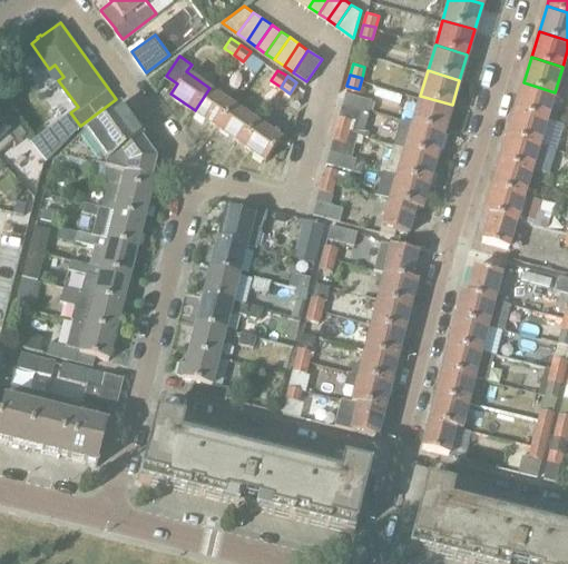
[(524,82),(516,109),(547,118),(556,120),(564,95),(555,92),(524,82)]
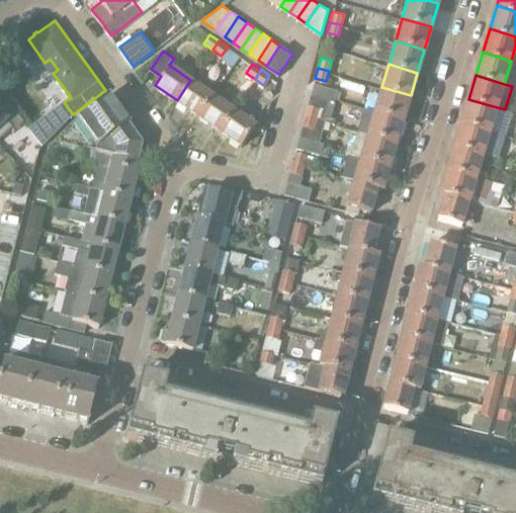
[(177,100),(198,114),(211,94),(190,80),(177,100)]
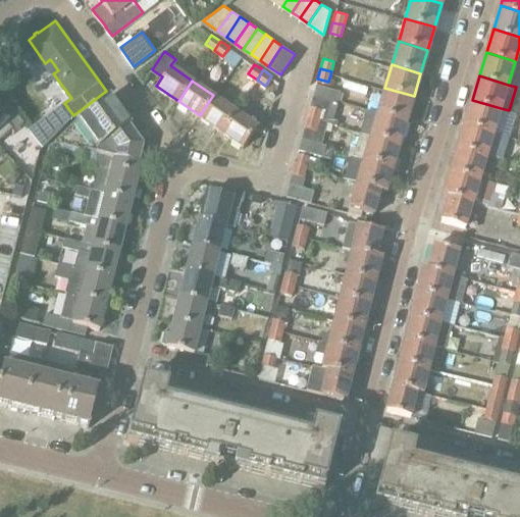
[(316,83),(313,94),(338,101),(341,90),(316,83)]
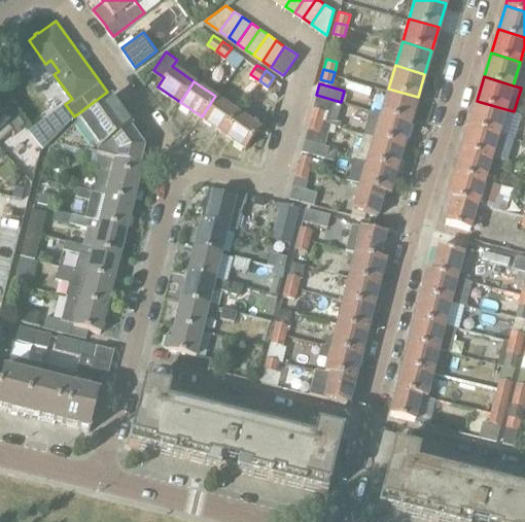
[(411,120),(418,97),(388,89),(381,112),(411,120)]
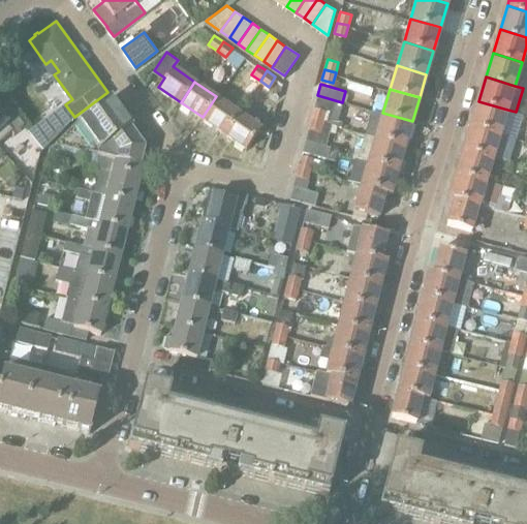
[(326,110),(322,120),(333,123),(337,124),(343,102),(342,102),(317,95),(314,106),(326,110)]
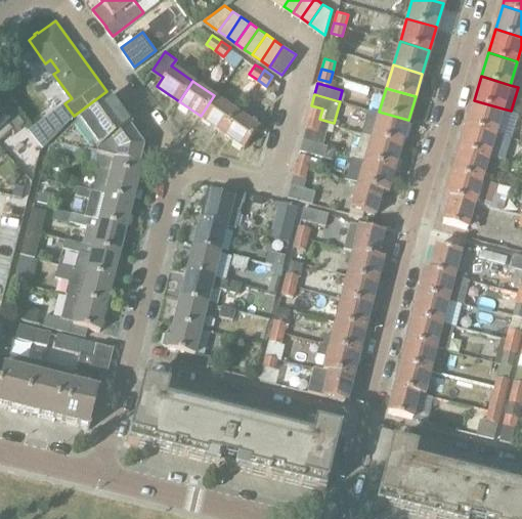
[(97,145),(128,123),(129,122),(110,95),(79,119),(97,145)]
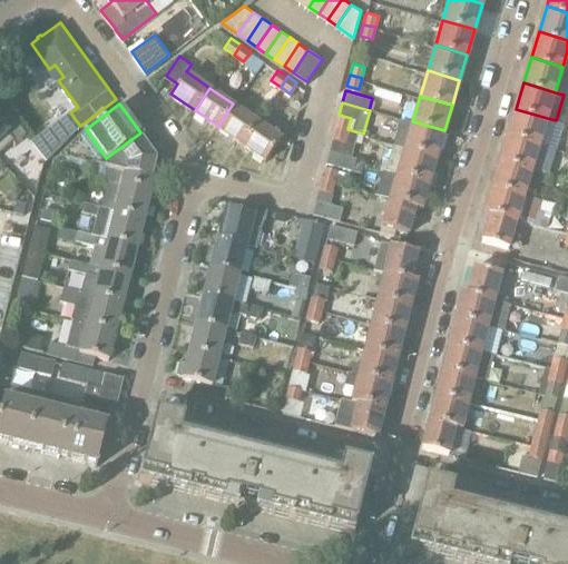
[(218,126),(242,142),(257,120),(233,104),(218,126)]
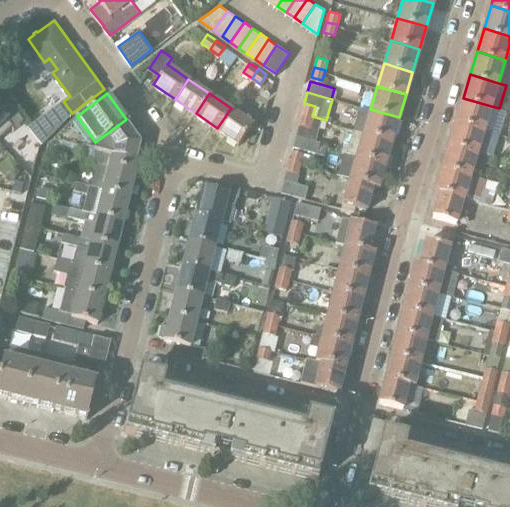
[(0,135),(11,125),(14,128),(24,119),(8,98),(0,105),(0,135)]
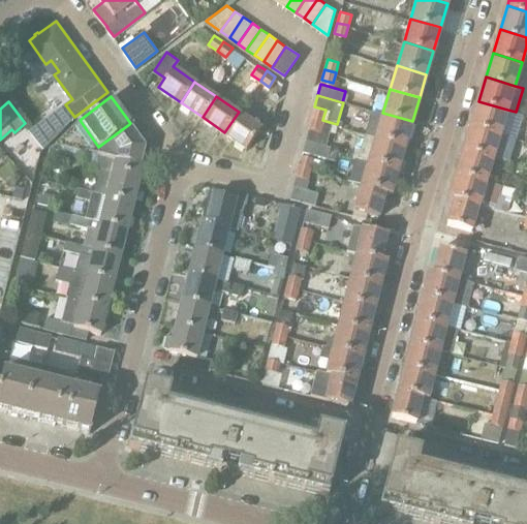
[(507,110),(478,101),(471,124),(500,133),(507,110)]
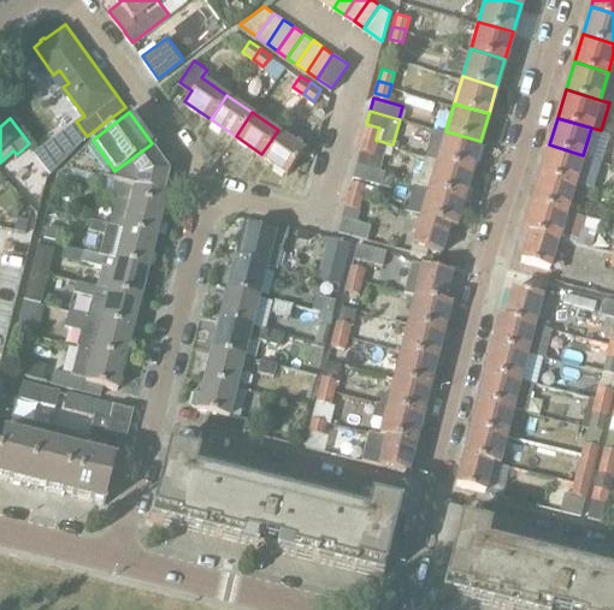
[(366,124),(364,136),(376,140),(379,128),(366,124)]
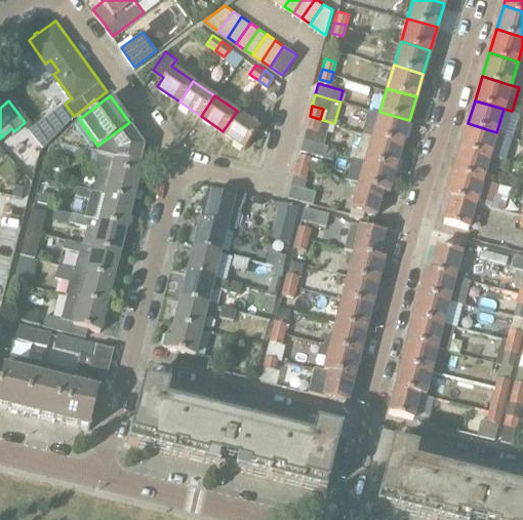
[(362,131),(402,144),(409,120),(379,112),(369,109),(362,131)]
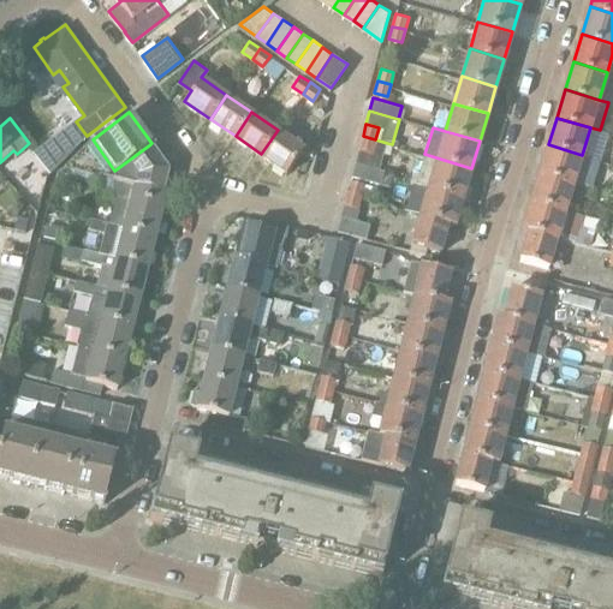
[(303,148),(278,130),(261,154),(286,172),(303,148)]
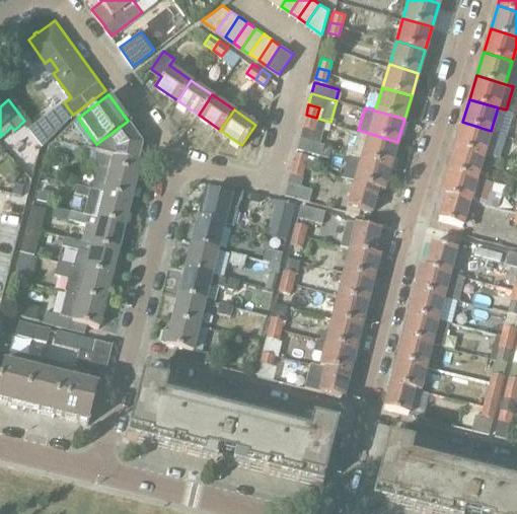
[(306,115),(303,125),(314,128),(316,118),(306,115)]
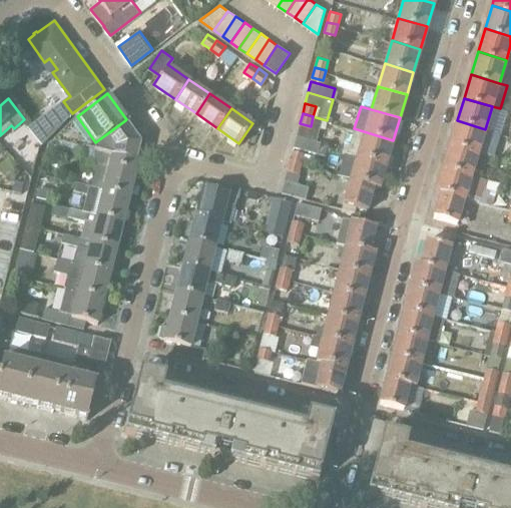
[(43,142),(55,130),(44,116),(30,127),(43,142)]
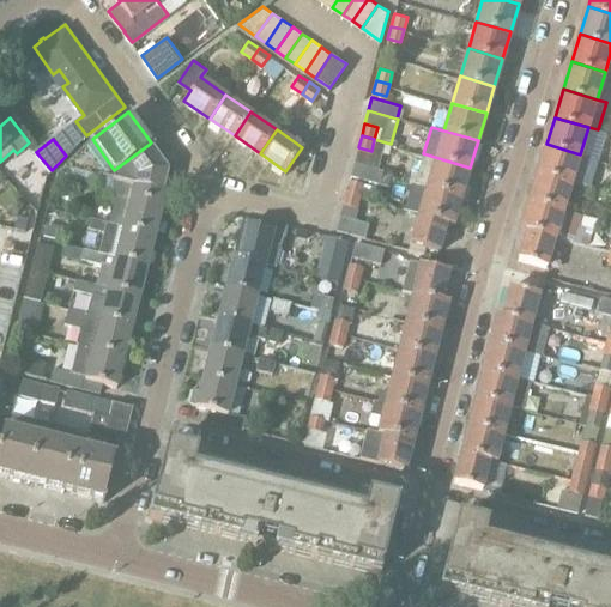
[(386,143),(374,139),(371,151),(358,147),(355,161),(379,168),(386,143)]
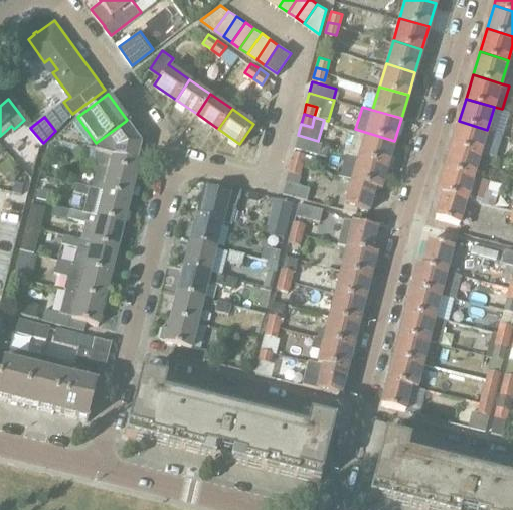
[(141,141),(126,121),(96,143),(95,149),(136,159),(141,141)]
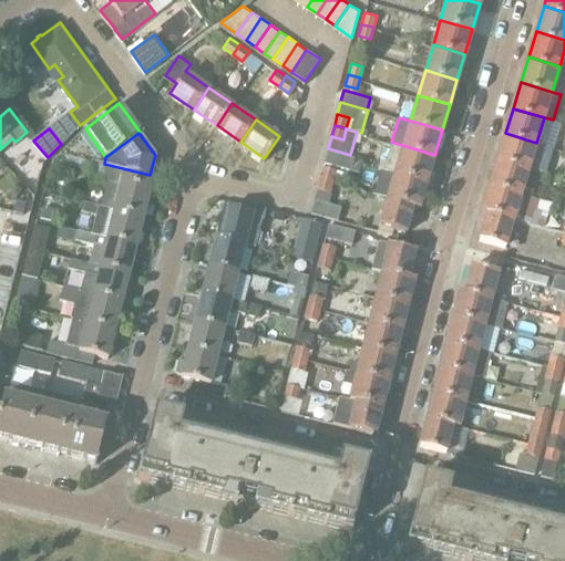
[(505,133),(497,159),(528,168),(536,143),(505,133)]
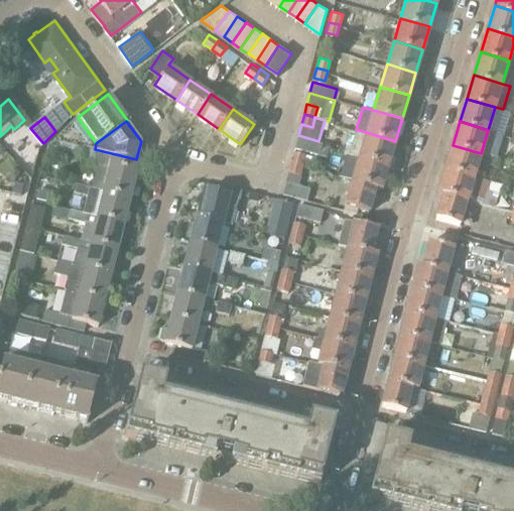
[(360,155),(388,164),(395,141),(356,129),(349,152),(360,155)]
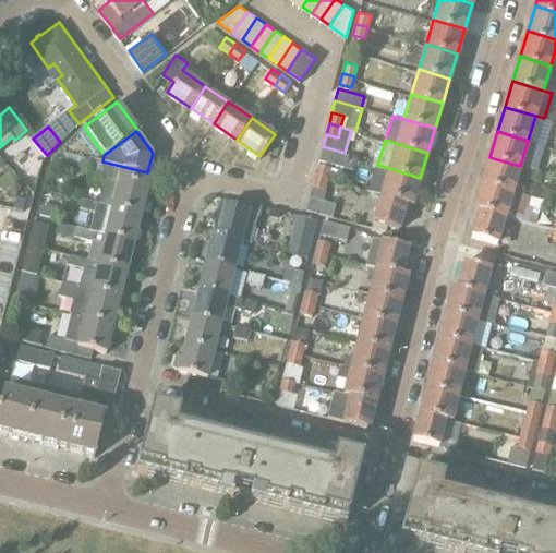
[(345,153),(323,146),(319,158),(346,166),(349,154),(345,153)]
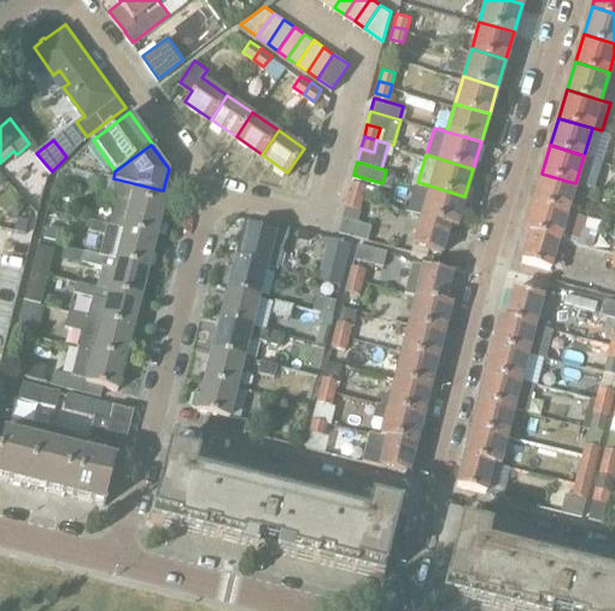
[(568,211),(575,183),(542,174),(534,200),(568,211)]
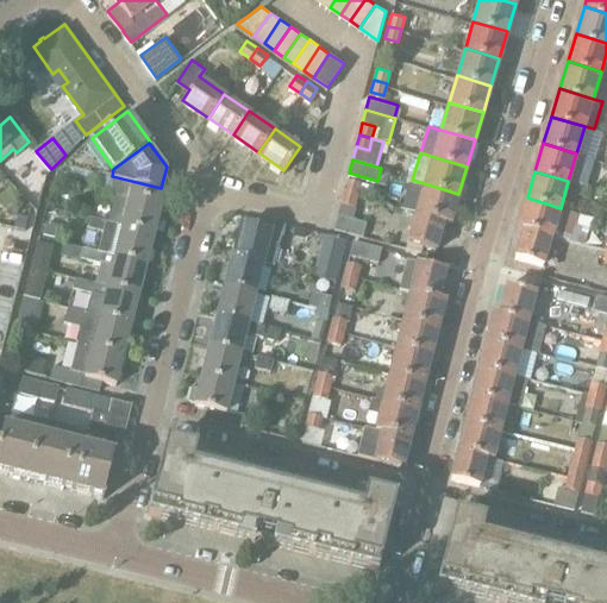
[(166,189),(161,188),(112,176),(101,174),(99,184),(117,188),(108,219),(155,231),(166,189)]
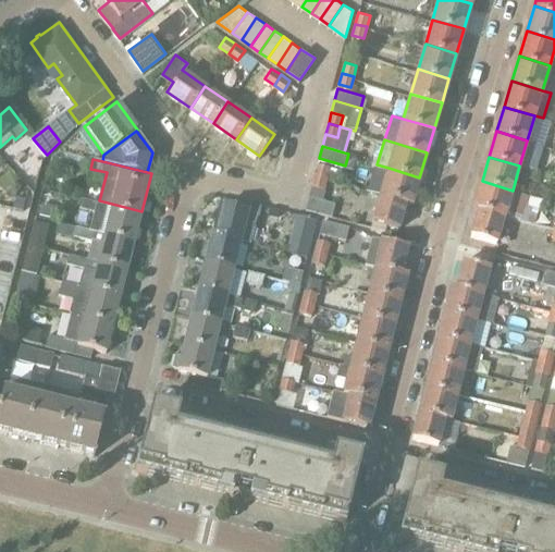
[(318,162),(315,173),(327,176),(330,166),(318,162)]
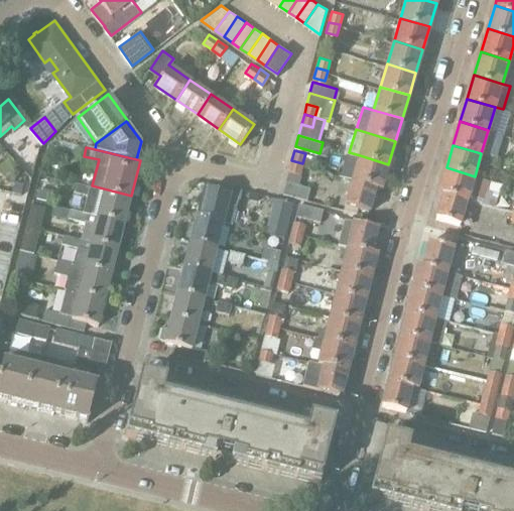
[(360,155),(353,178),(376,185),(381,187),(388,164),(360,155)]
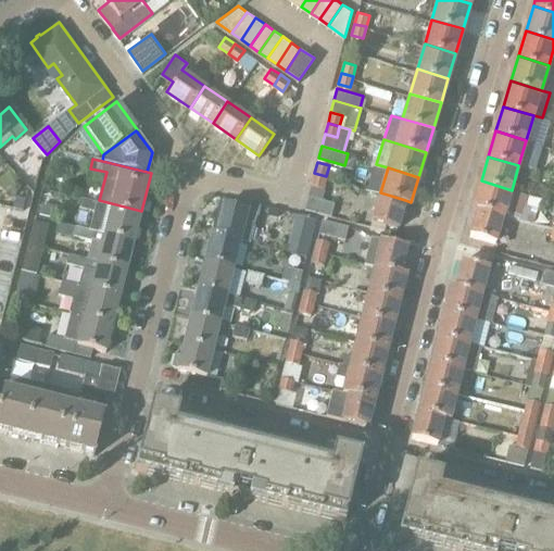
[(314,173),(312,184),(324,187),(326,176),(314,173)]
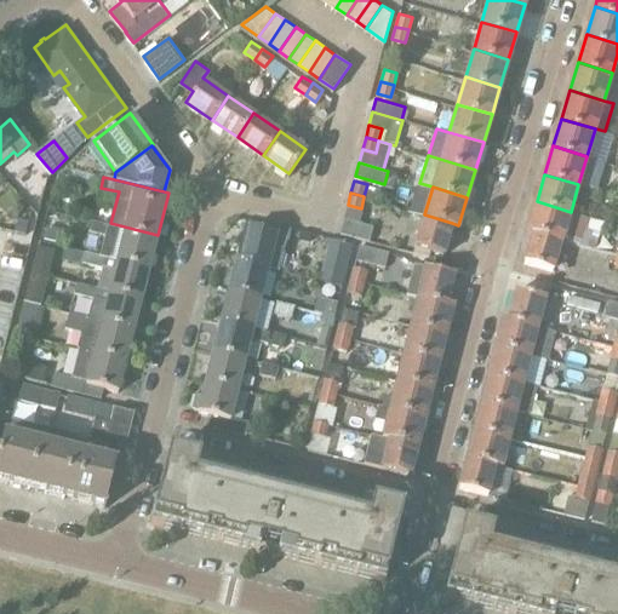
[(528,229),(534,230),(562,240),(571,212),(537,201),(528,229)]
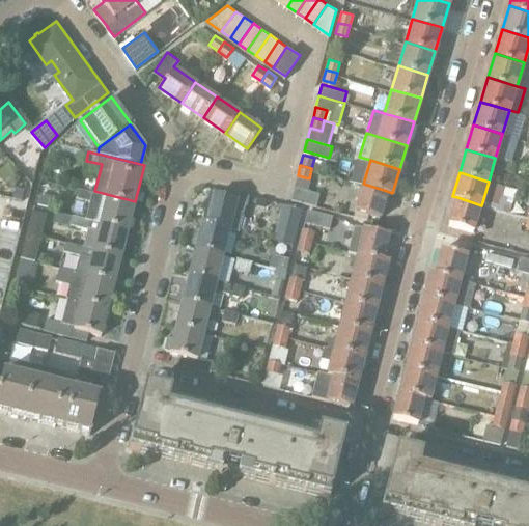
[(380,216),(387,191),(363,184),(356,209),(380,216)]
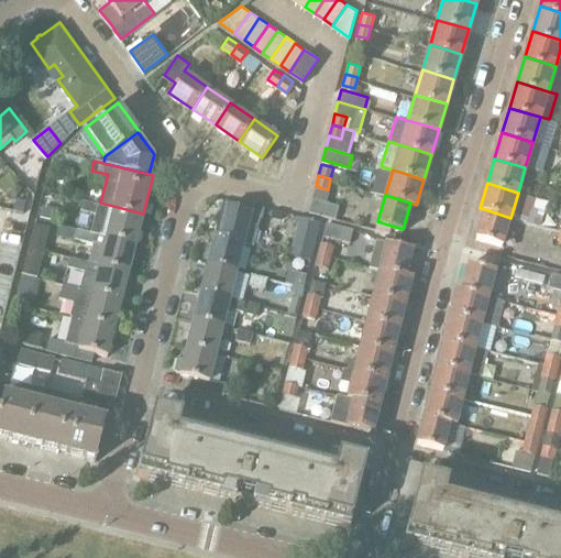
[(23,210),(26,198),(18,196),(14,208),(23,210)]
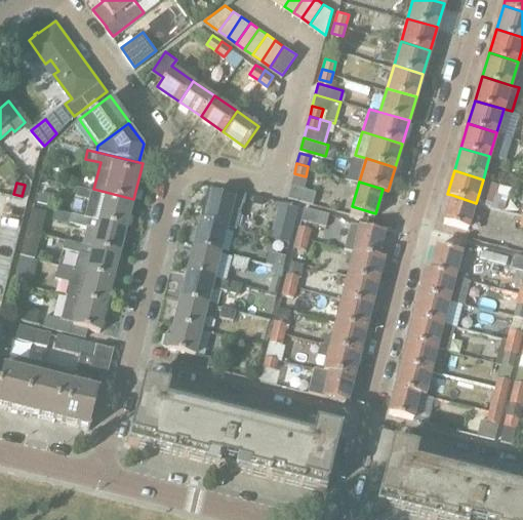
[(288,196),(313,202),(316,190),(291,184),(288,196)]
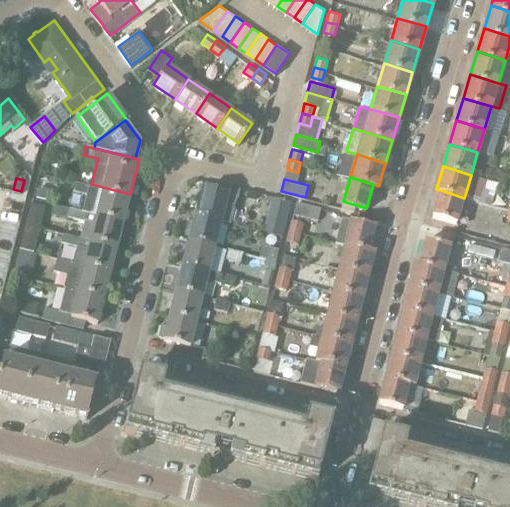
[(123,219),(130,194),(91,184),(77,180),(74,189),(87,192),(83,209),(123,219)]
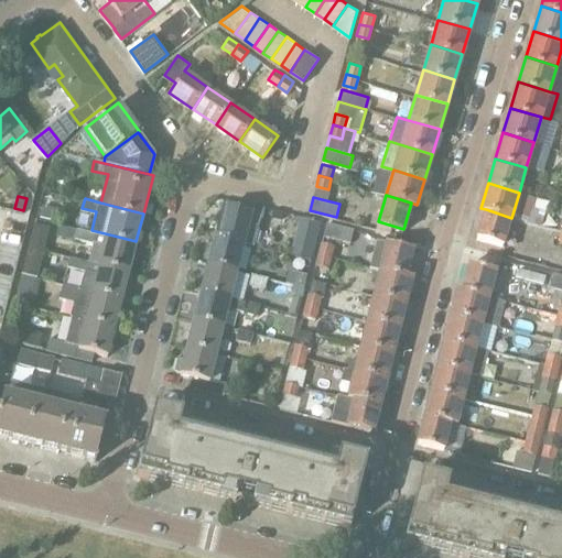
[(222,222),(218,232),(246,240),(256,242),(266,206),(250,201),(248,208),(228,203),(224,223),(222,222)]
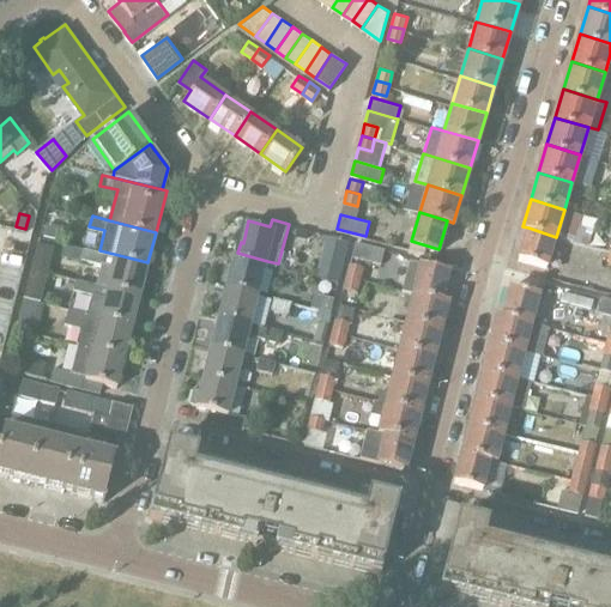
[(48,220),(44,231),(60,236),(61,229),(59,223),(48,220)]
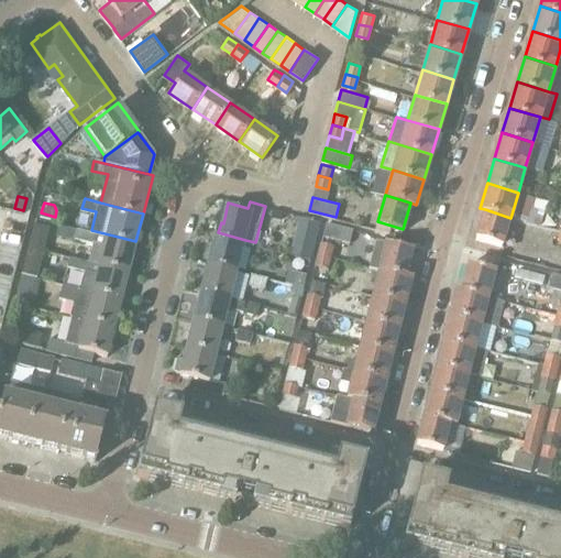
[(339,205),(336,217),(350,220),(353,209),(339,205)]
